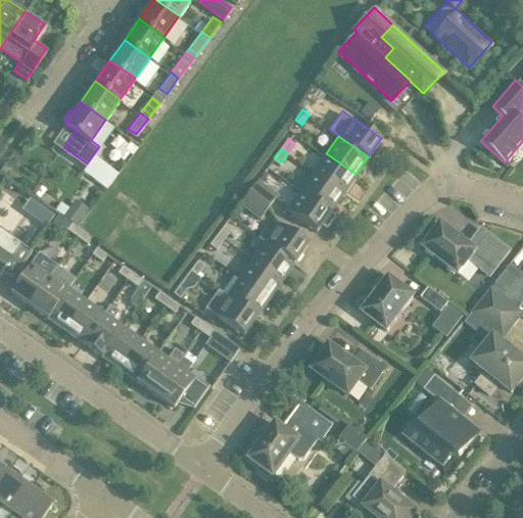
[(343,192),(355,174),(326,153),(314,172),(343,192)]
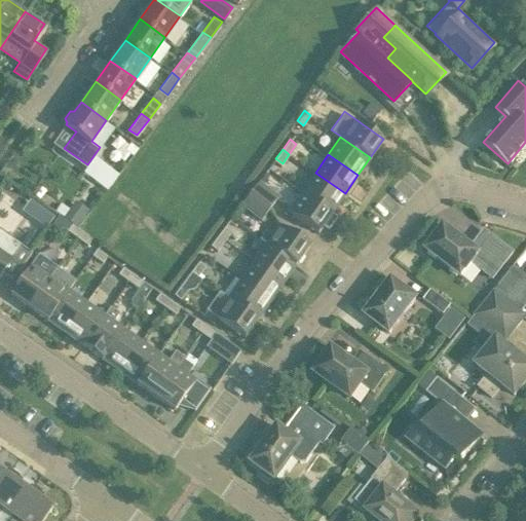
[(332,211),(345,193),(315,173),(303,190),(332,211)]
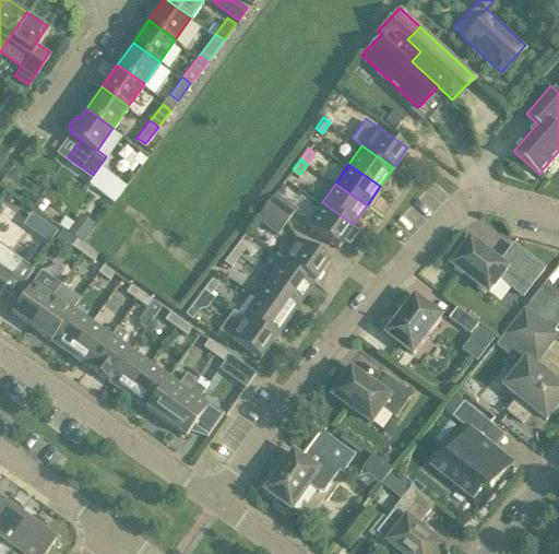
[(266,203),(287,219),(297,207),(276,191),(266,203)]
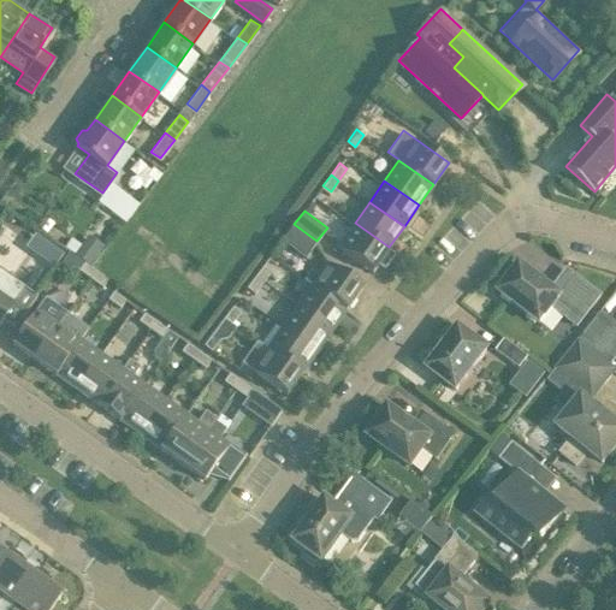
[(394,253),(389,249),(389,247),(355,223),(338,246),(373,270),(379,262),(384,266),(394,253)]
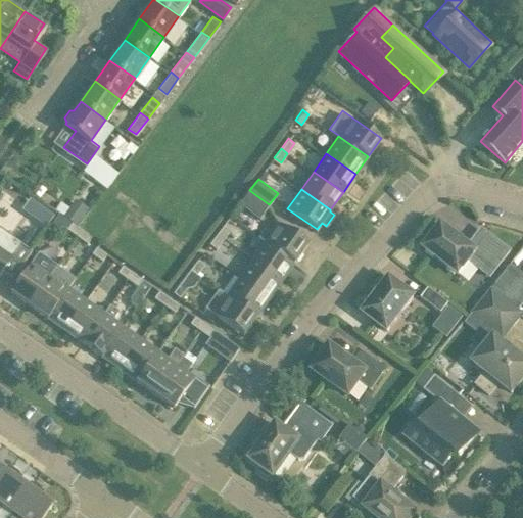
[(269,204),(249,190),(241,201),(260,216),(269,204)]
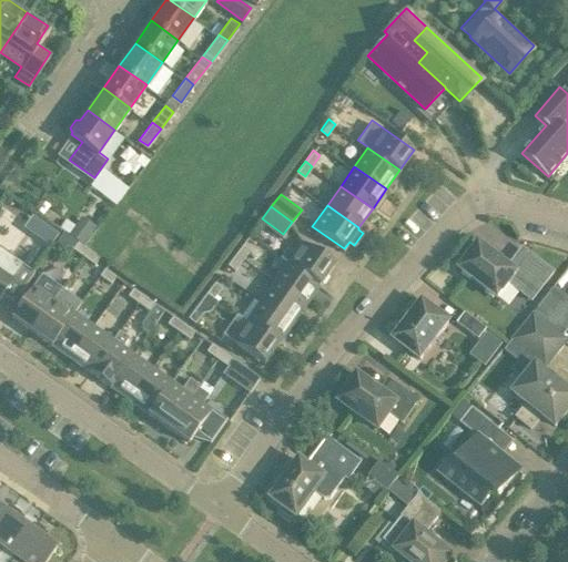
[(94,223),(82,214),(75,223),(67,216),(61,224),(82,239),(94,223)]
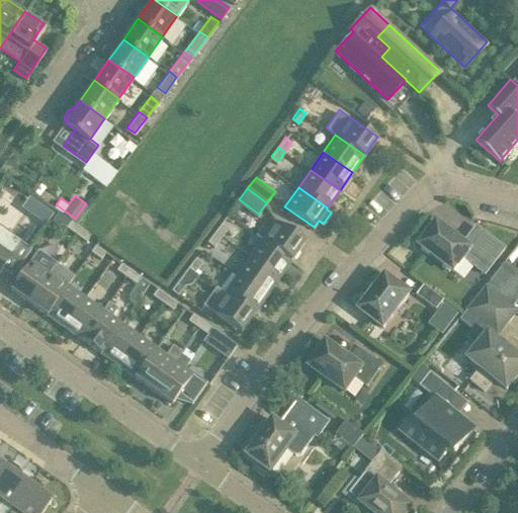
[(66,225),(76,232),(81,226),(71,219),(66,225)]
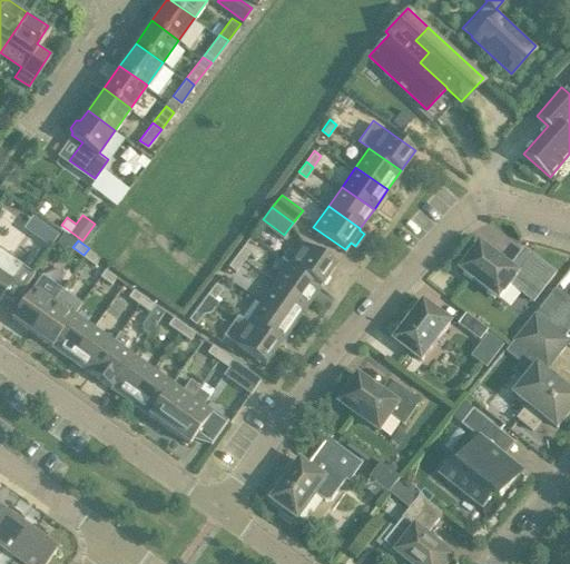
[(304,240),(295,253),(287,247),(282,256),(290,261),(321,284),(335,263),(304,240)]
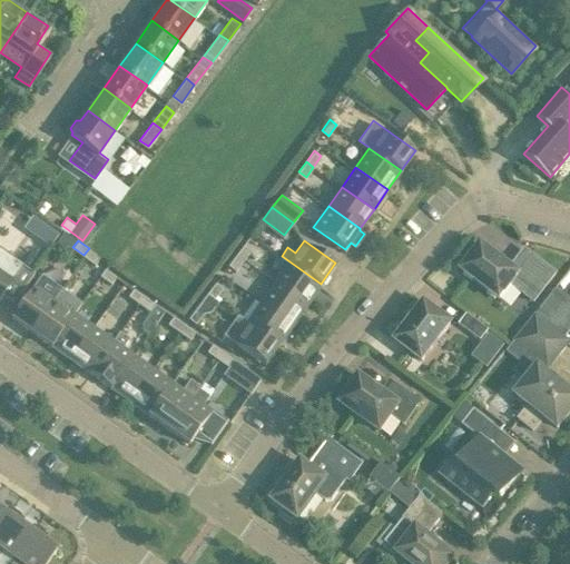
[(236,254),(244,258),(252,247),(245,241),(236,254)]
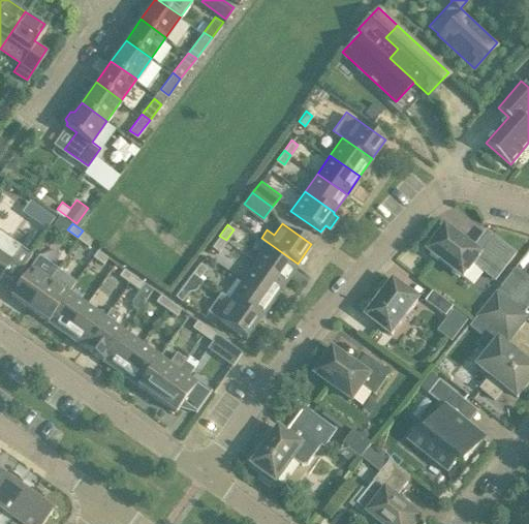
[(434,242),(429,248),(464,276),(474,262),(496,277),(516,251),(491,233),(478,249),(446,224),(441,232),(439,229),(431,240),(434,242)]
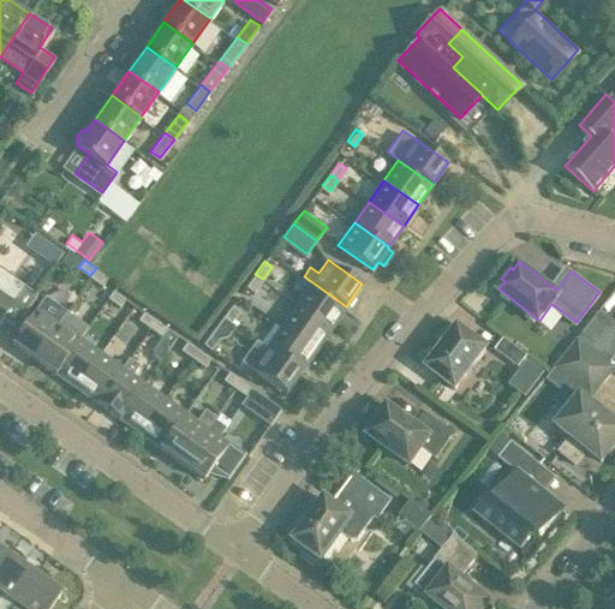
[(96,268),(90,275),(102,284),(107,276),(96,268)]
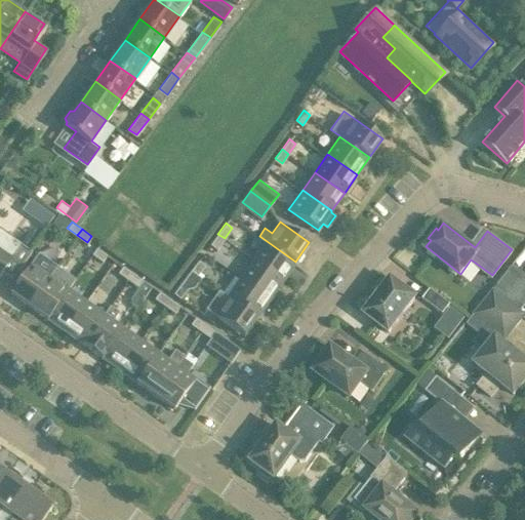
[(225,238),(217,234),(210,243),(217,248),(225,238)]
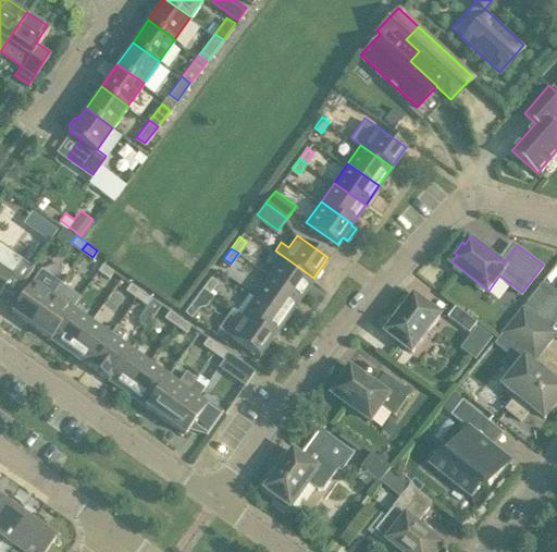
[(33,252),(27,254),(23,259),(21,258),(11,271),(0,262),(0,291),(2,287),(13,295),(34,267),(32,266),(36,260),(33,258),(34,256),(33,252)]
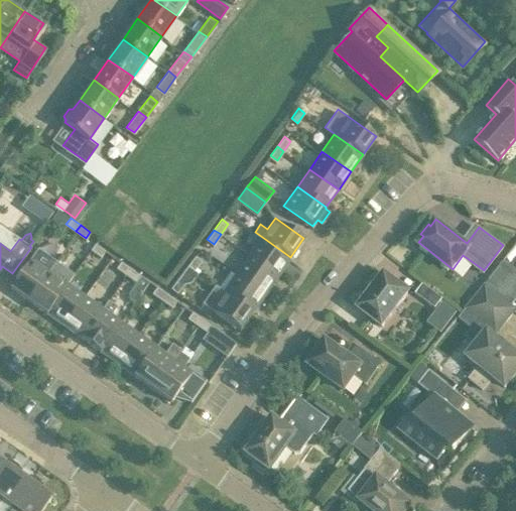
[(278,274),(290,257),(262,237),(249,254),(278,274)]
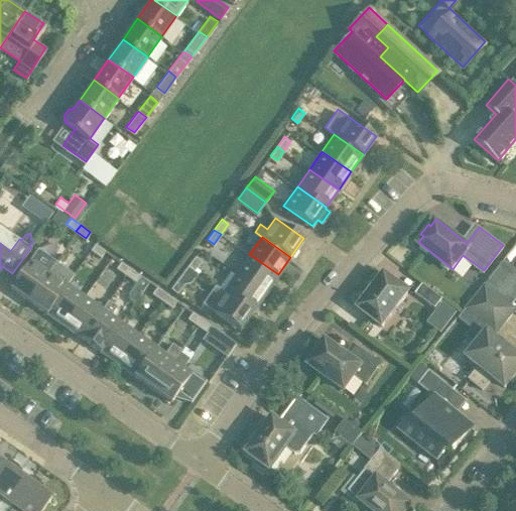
[(96,243),(91,250),(101,257),(106,250),(96,243)]
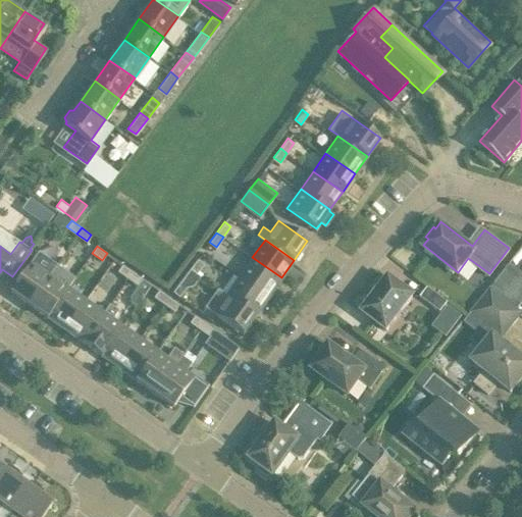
[(48,257),(41,267),(32,261),(10,291),(29,304),(57,264),(48,257)]
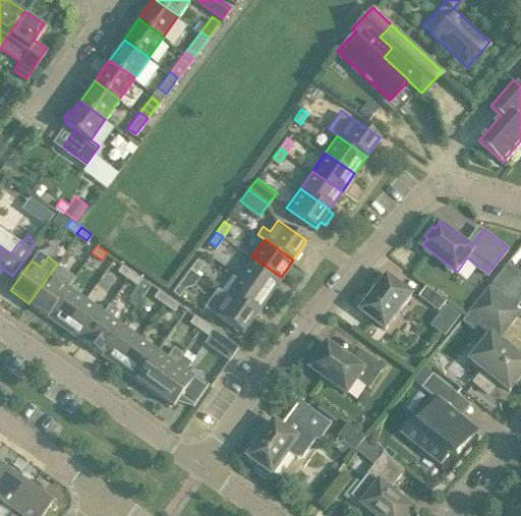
[(204,262),(197,256),(189,267),(196,272),(204,262)]
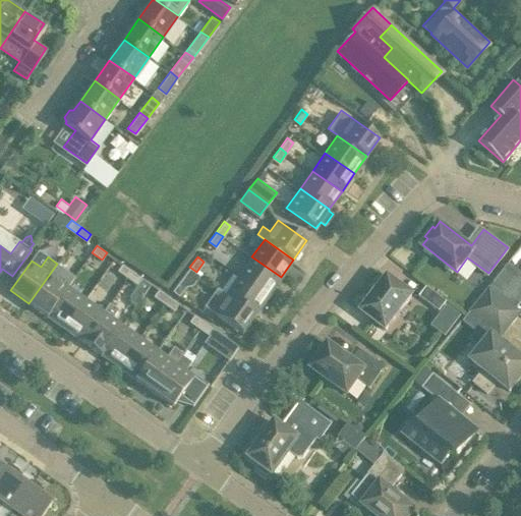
[(268,295),(281,277),(251,256),(239,275),(268,295)]
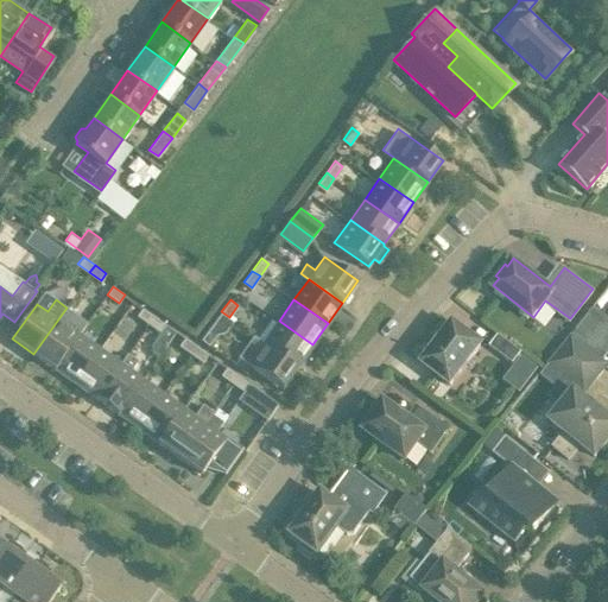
[(572,331),(603,355),(607,349),(607,315),(595,304),(572,331)]
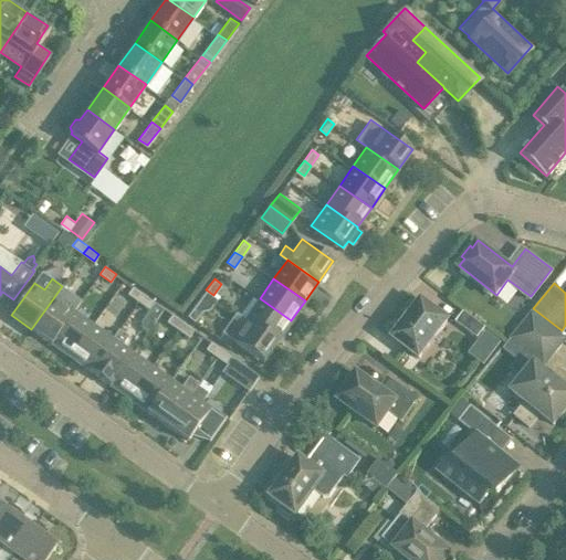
[(31,329),(51,342),(74,310),(82,299),(72,293),(62,286),(31,329)]
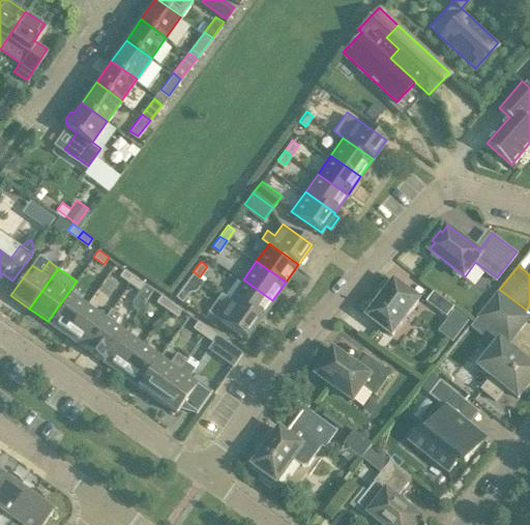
[(130,283),(136,275),(125,268),(120,275),(130,283)]
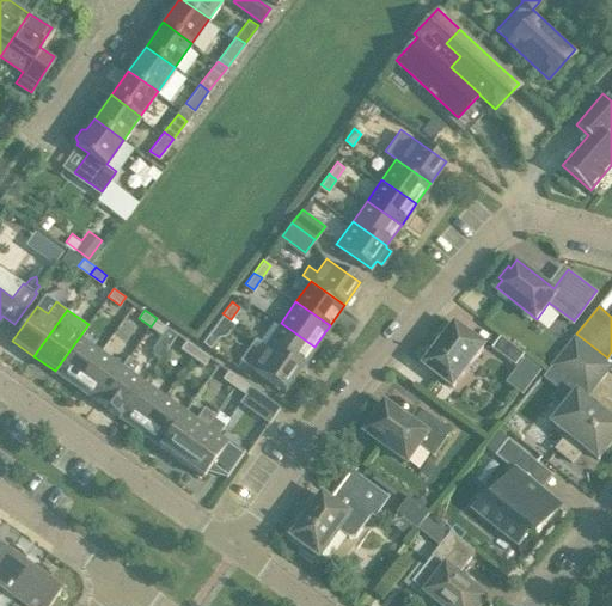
[(231,319),(222,313),(202,341),(209,347),(219,334),(226,334),(234,322),(231,319)]
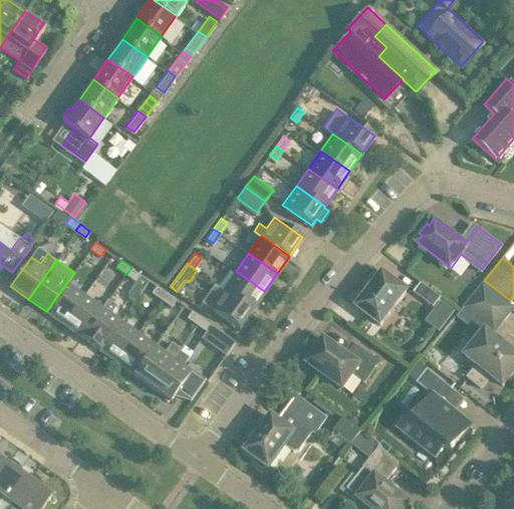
[(132,267),(126,274),(137,282),(142,274),(132,267)]
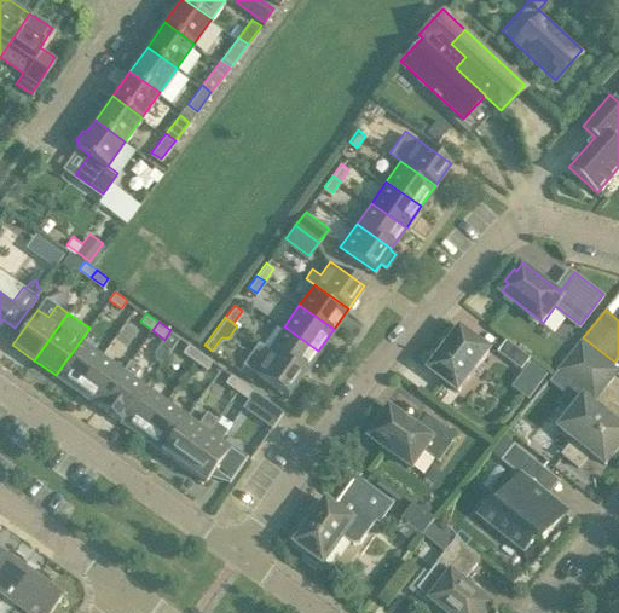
[(304,372),(318,351),(284,327),(268,348),(304,372)]
